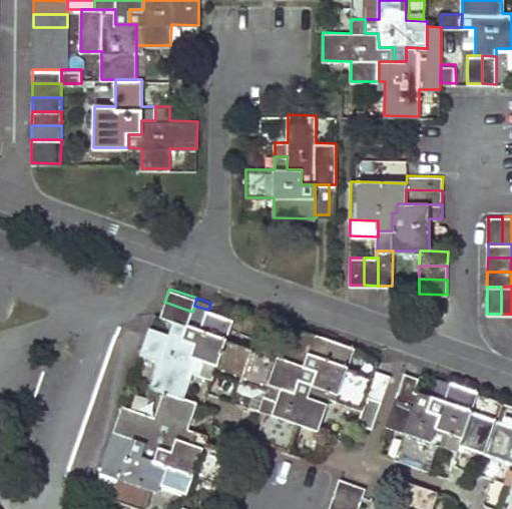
[(192,312),(164,302),(160,316),(174,321),(187,325),(192,312)]
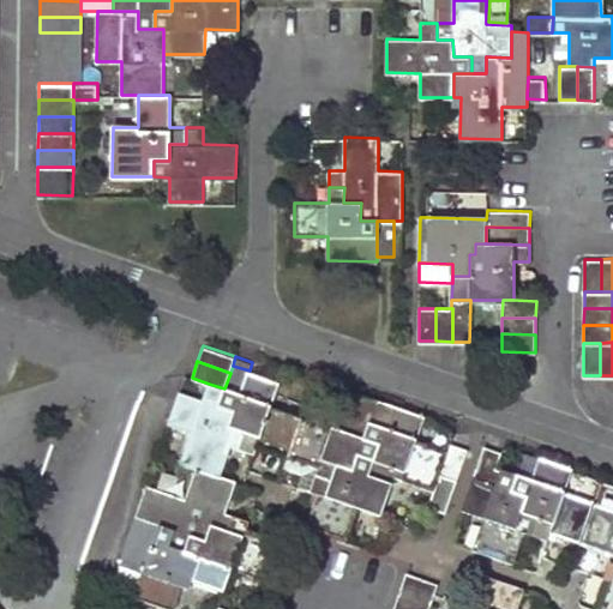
[(302,416),(270,405),(278,381),(250,371),(233,366),(230,373),(224,389),(218,405),(234,411),(229,427),(245,432),(239,447),(254,452),(257,444),(289,454),(302,416)]
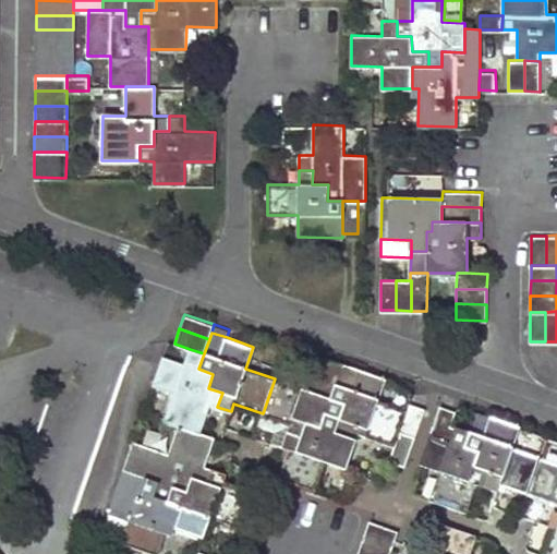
[(185,363),(164,356),(154,384),(176,392),(166,421),(179,425),(198,433),(208,404),(217,407),(222,393),(208,388),(213,374),(198,369),(204,353),(190,349),(185,363)]
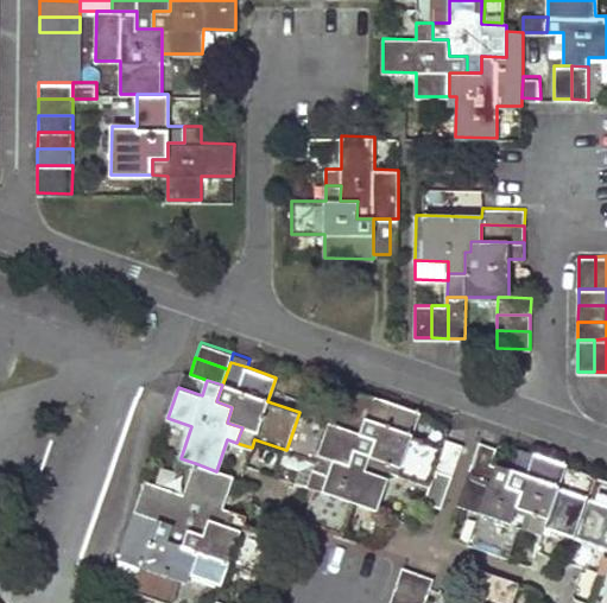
[(336,382),(323,420),(330,423),(343,385),(336,382)]
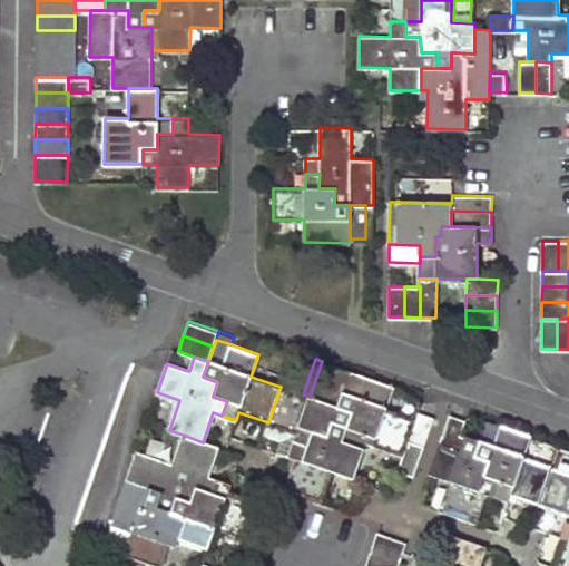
[(281,387),(268,422),(297,432),(294,440),(308,446),(314,431),(329,437),(333,422),(347,427),(353,412),(339,408),(352,371),(322,361),(310,397),(303,394),(281,387)]
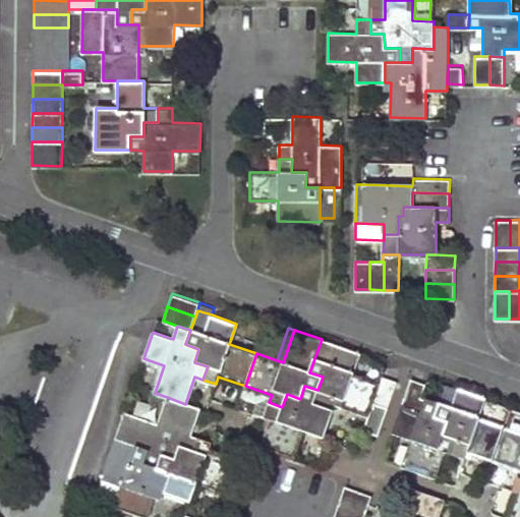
[(333,410),(366,422),(373,402),(381,382),(353,372),(360,353),(322,339),(309,372),(323,377),(318,390),(313,404),(333,410)]
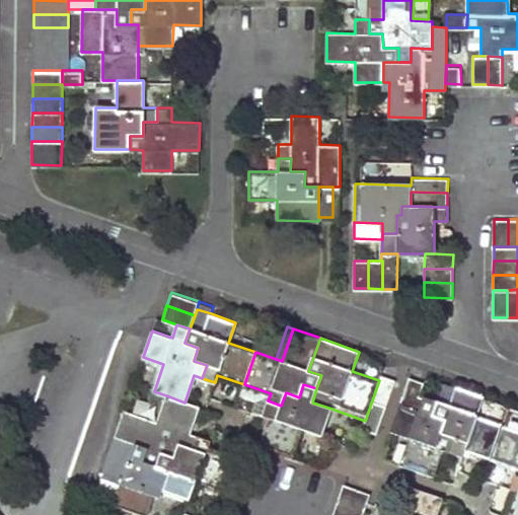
[(395,378),(381,374),(379,380),(372,400),(386,406),(395,378)]
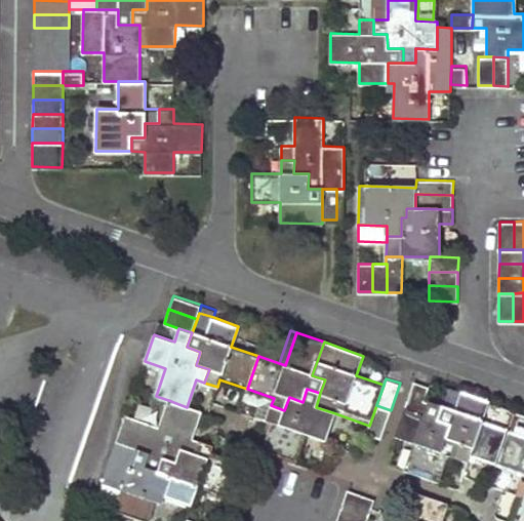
[(424,400),(429,386),(413,381),(409,394),(424,400)]
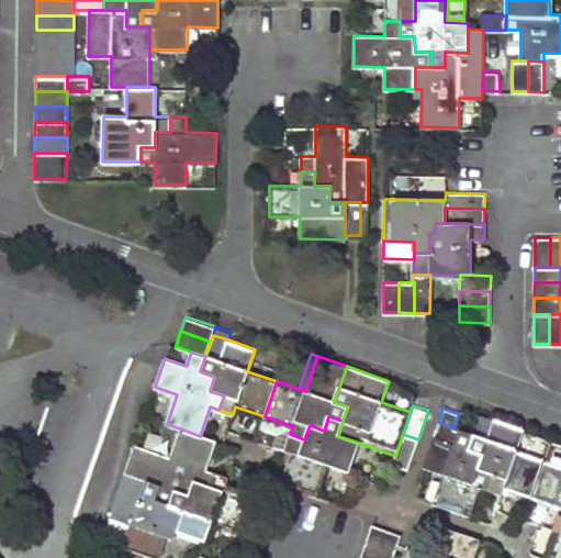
[(474,435),(487,439),(494,419),(482,414),(474,435)]
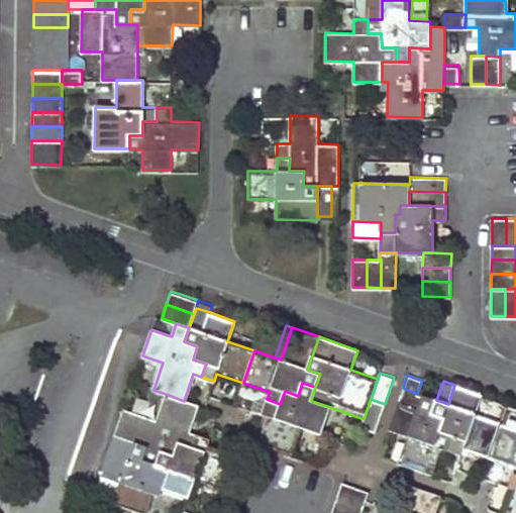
[(270,392),(243,383),(239,394),(254,399),(250,408),(263,412),(267,399),(270,392)]
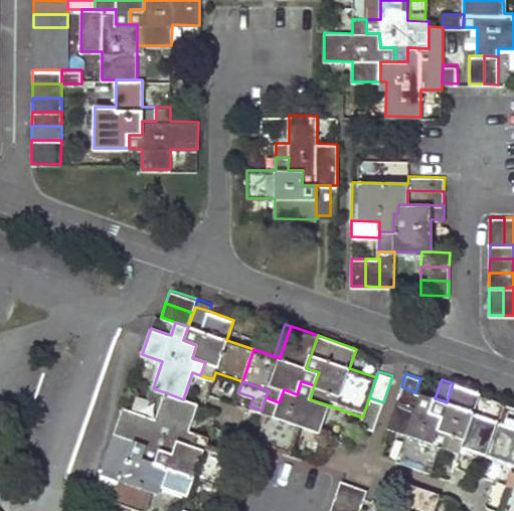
[(258,440),(291,451),(300,424),(320,432),(329,405),(310,399),(314,385),(301,381),(297,394),(284,389),(279,402),(266,397),(262,410),(268,412),(258,440)]
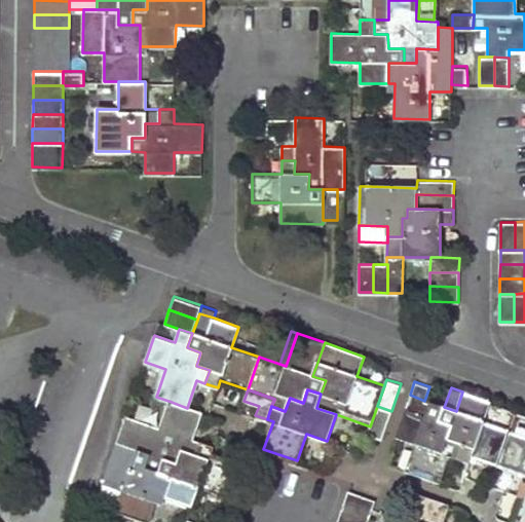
[(472,454),(498,463),(510,431),(483,421),(490,401),(462,392),(456,411),(444,407),(439,420),(452,425),(447,439),(460,444),(456,457),(470,461),(472,454)]
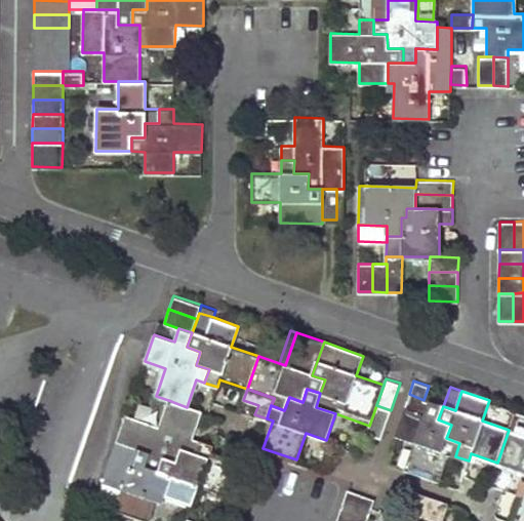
[(405,468),(439,479),(448,453),(455,456),(459,443),(446,438),(451,425),(438,419),(443,406),(424,400),(409,394),(395,435),(414,442),(405,468)]
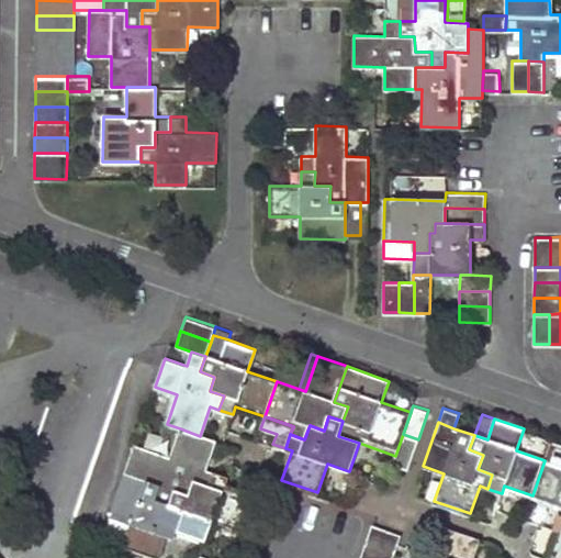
[(180,428),(170,457),(135,445),(124,473),(160,486),(155,500),(169,505),(175,490),(188,495),(193,480),(208,486),(213,471),(205,469),(215,441),(200,436),(180,428)]
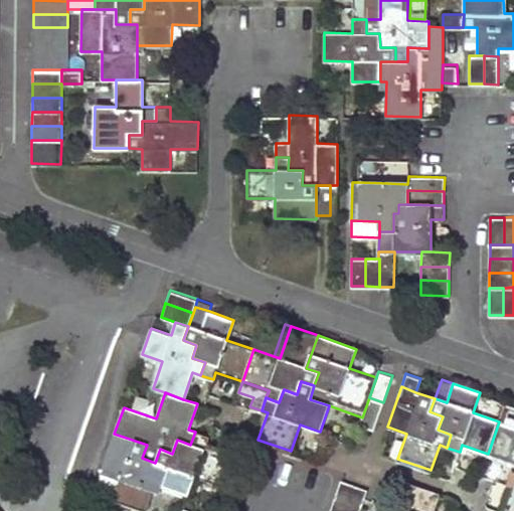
[(362,417),(360,424),(373,430),(383,402),(369,397),(362,417)]
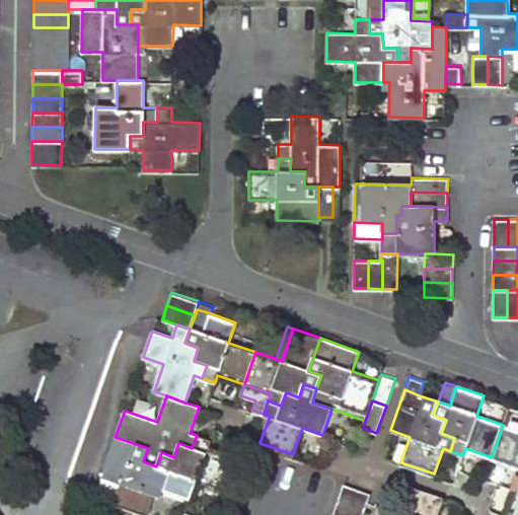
[(517,430),(503,425),(492,457),(517,466),(517,469),(516,472),(517,472),(517,430)]
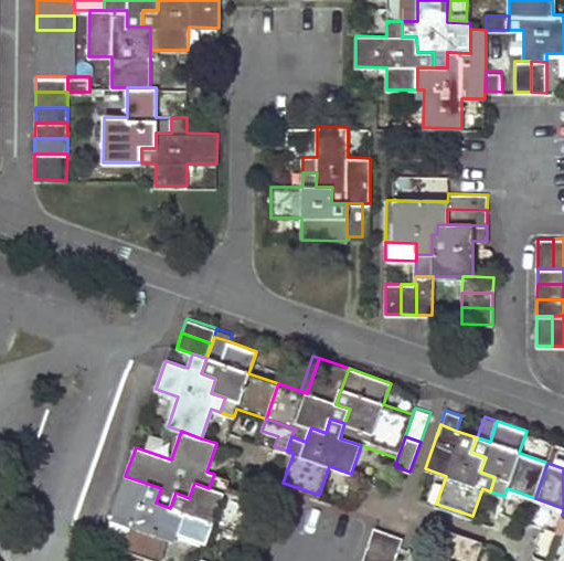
[(213,522),(243,532),(255,497),(225,487),(229,479),(214,474),(209,488),(194,483),(189,498),(176,493),(170,508),(185,512),(178,535),(206,544),(213,522)]
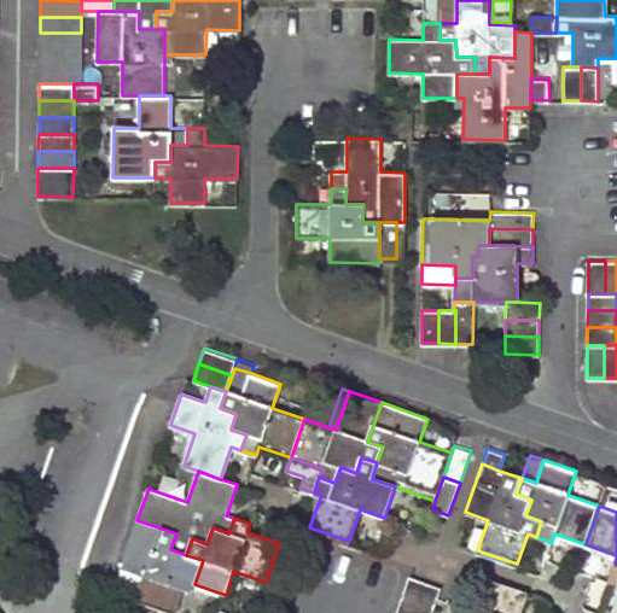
[(175,612),(186,581),(195,584),(203,560),(186,555),(170,549),(176,533),(137,520),(121,567),(145,574),(141,584),(129,588),(135,600),(175,612)]
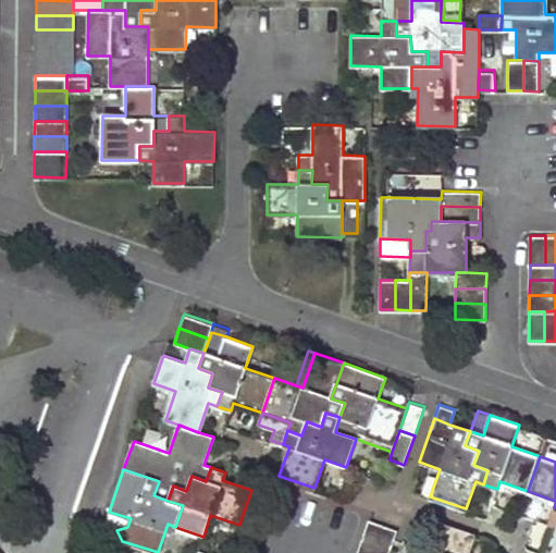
[(555,507),(554,507),(548,523),(555,525),(555,527),(545,552),(555,552),(555,507)]
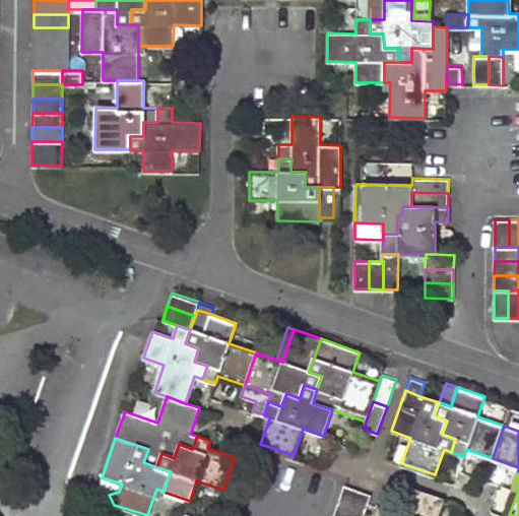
[(367,507),(372,493),(344,484),(339,497),(367,507)]
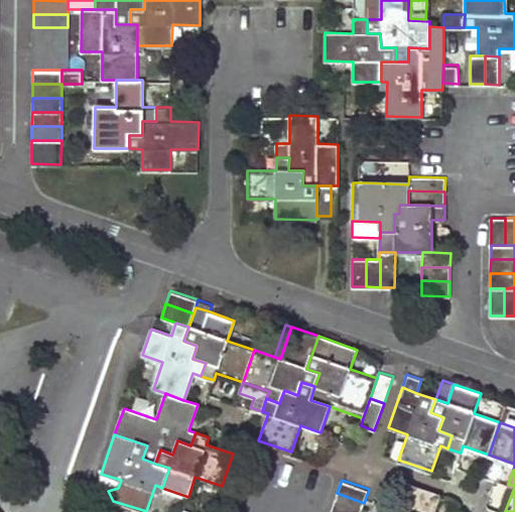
[(434,511),(440,494),(408,483),(399,508),(392,506),(389,511),(434,511)]
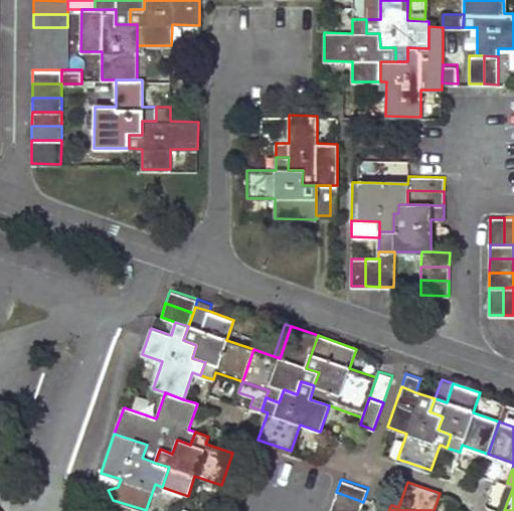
[(347,510),(359,510),(363,502),(336,492),(332,505),(347,510)]
